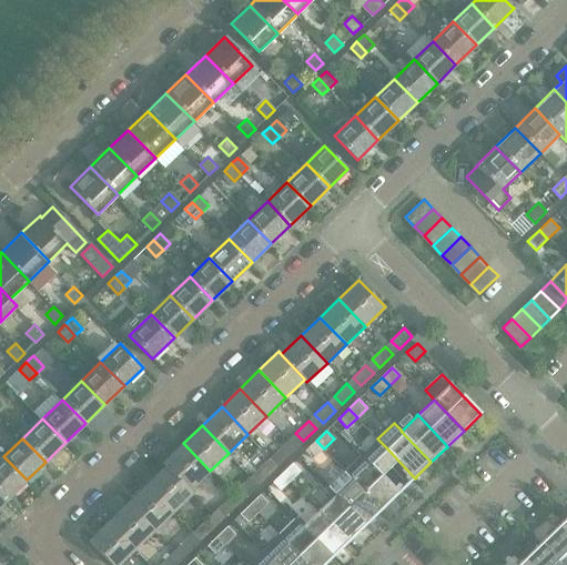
[(415,478),(385,446),(377,439),(361,454),(368,462),(398,493),(414,478),(415,478)]
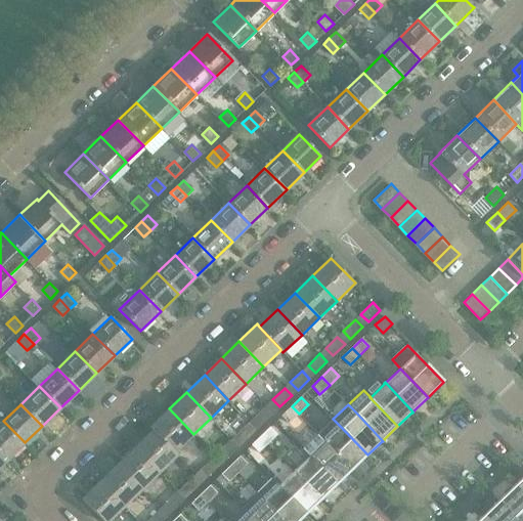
[(262,424),(274,413),(266,405),(255,417),(262,424)]
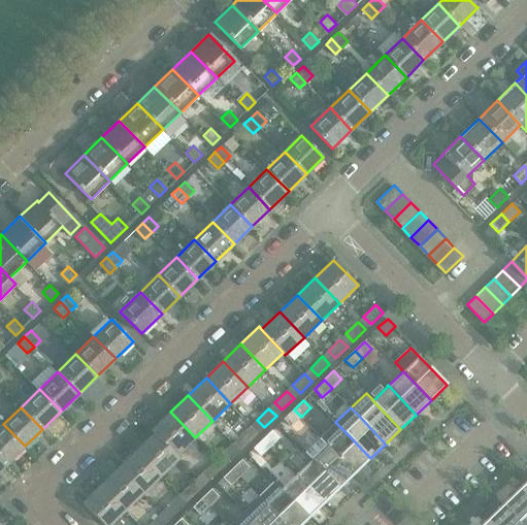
[(292,426),(301,417),(294,409),(285,418),(292,426)]
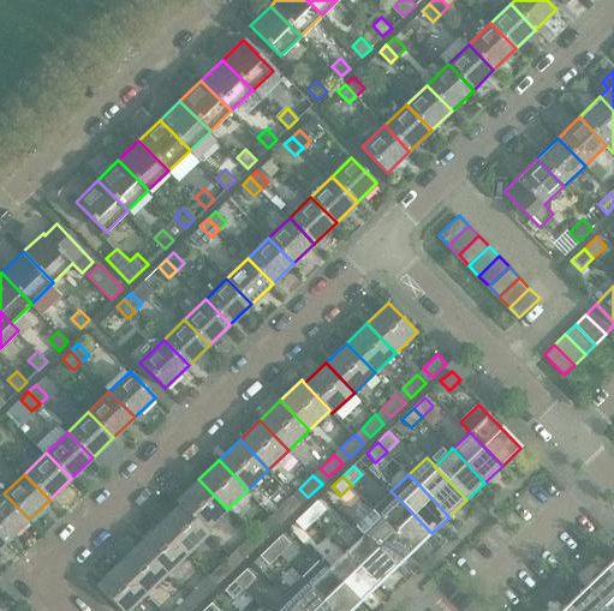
[(227,509),(198,479),(176,501),(179,504),(204,531),(206,529),(227,509)]
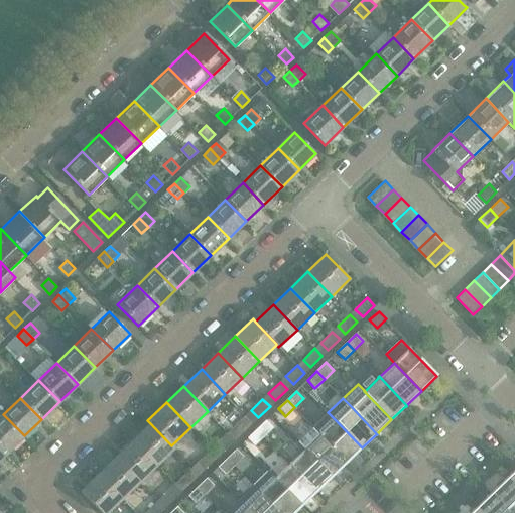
[(362,447),(335,419),(328,412),(313,426),(319,433),(348,463),(349,462),(348,462),(362,447)]
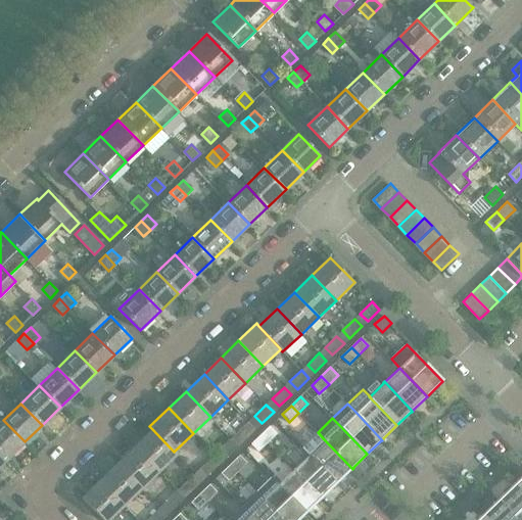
[(25,441),(3,420),(0,422),(0,453),(6,460),(25,441)]
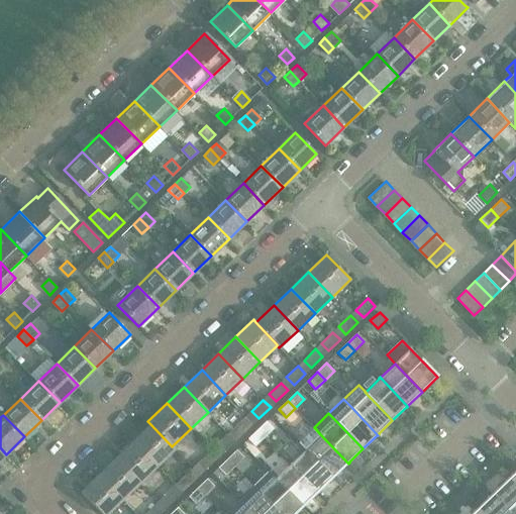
[(241,435),(252,424),(245,416),(234,427),(241,435)]
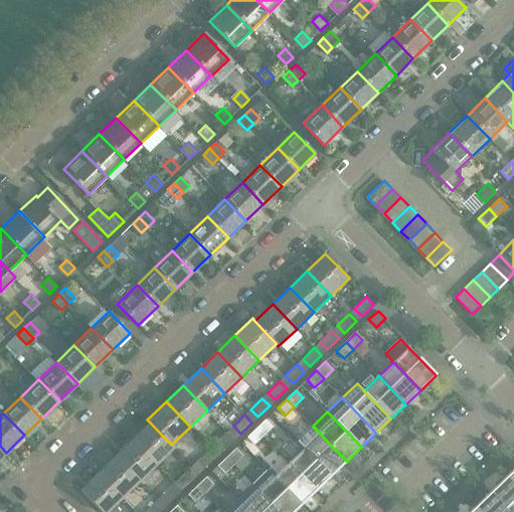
[(265,436),(274,427),(267,418),(257,428),(265,436)]
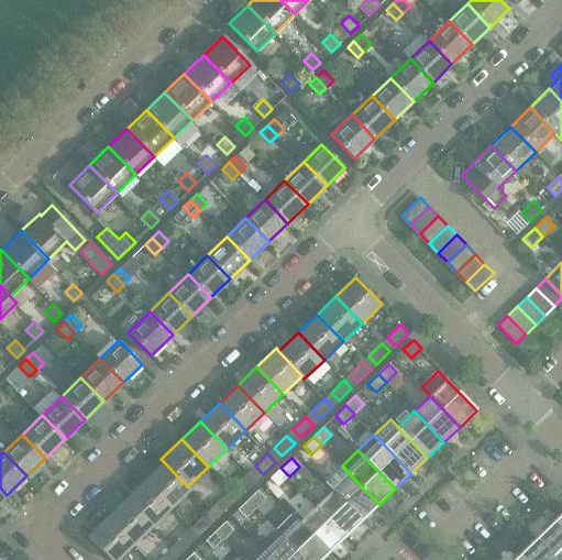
[(187,486),(164,462),(147,479),(173,506),(190,489),(188,485),(187,486)]
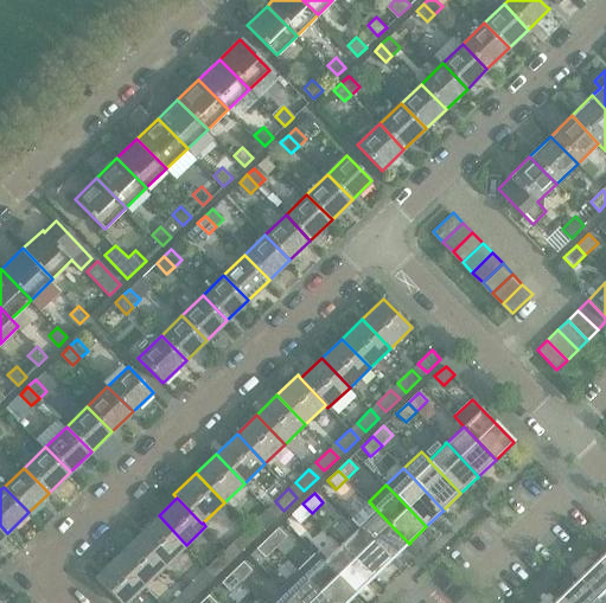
[(409,544),(376,510),(369,501),(351,518),(359,527),(391,560),(408,544),(408,545),(409,544)]
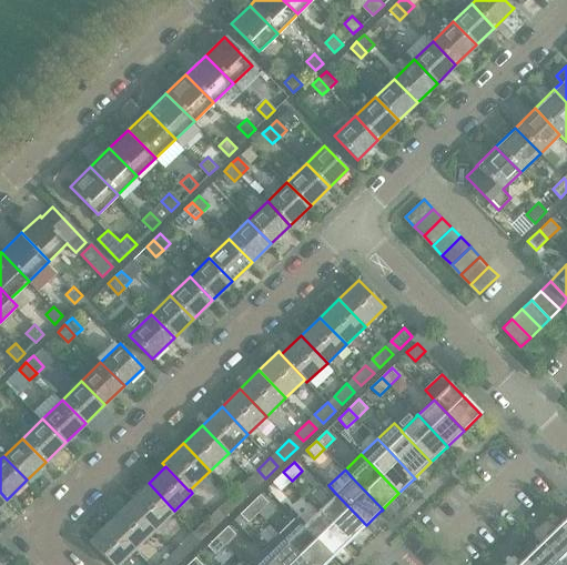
[(282,490),(292,481),(283,472),(273,482),(282,490)]
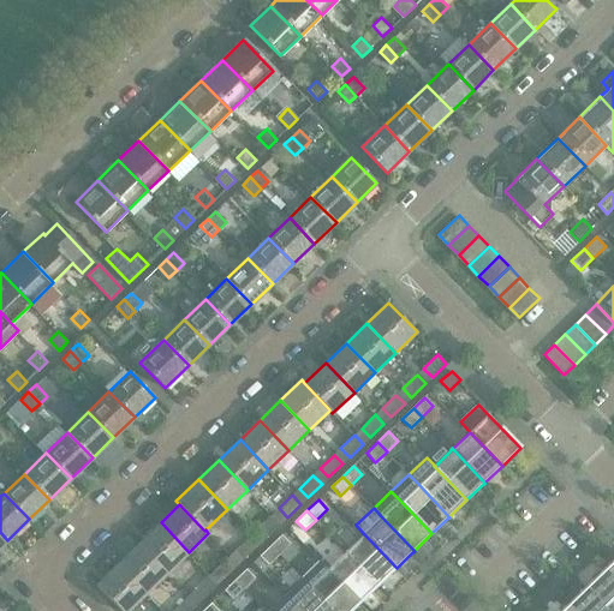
[(267,537),(280,523),(272,515),(258,528),(267,537)]
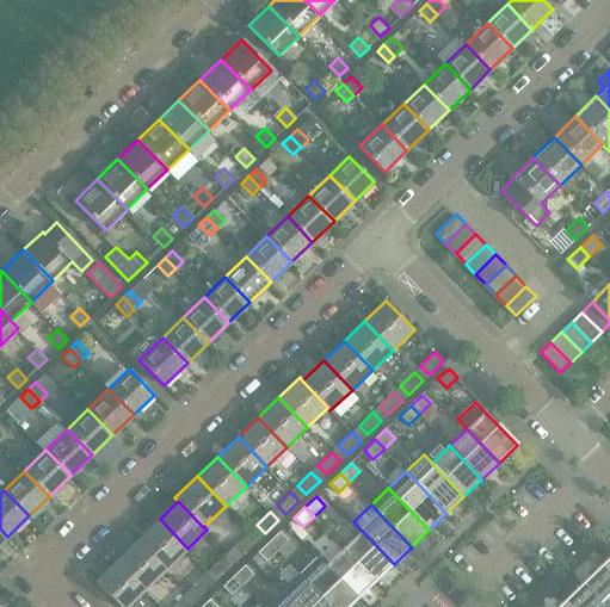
[(188,549),(160,519),(140,538),(167,569),(188,549)]
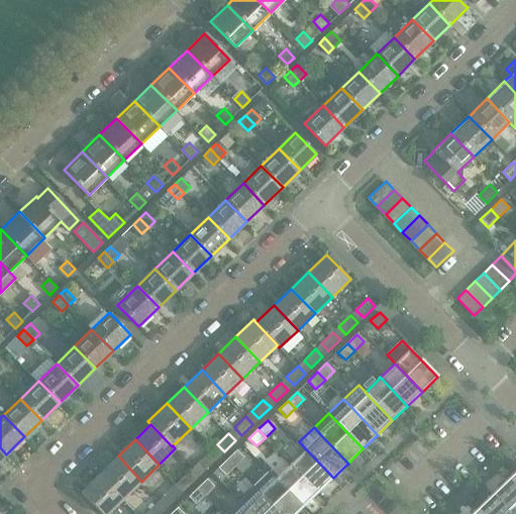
[(235,466),(245,456),(237,449),(228,458),(235,466)]
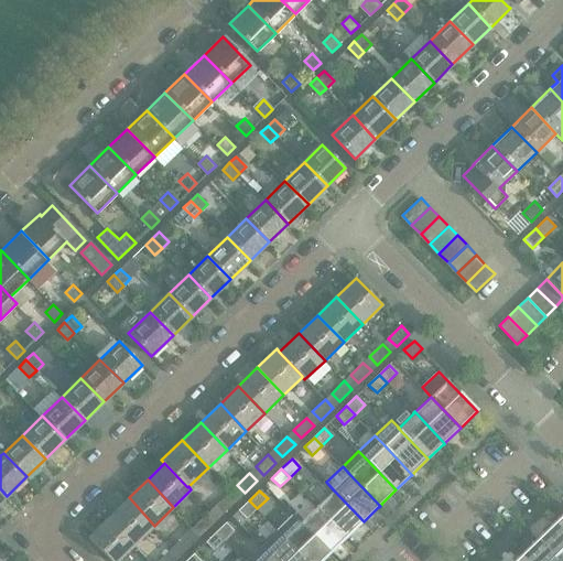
[(364,521),(334,491),(318,506),(318,505),(317,506),(348,538),(348,537),(364,521)]
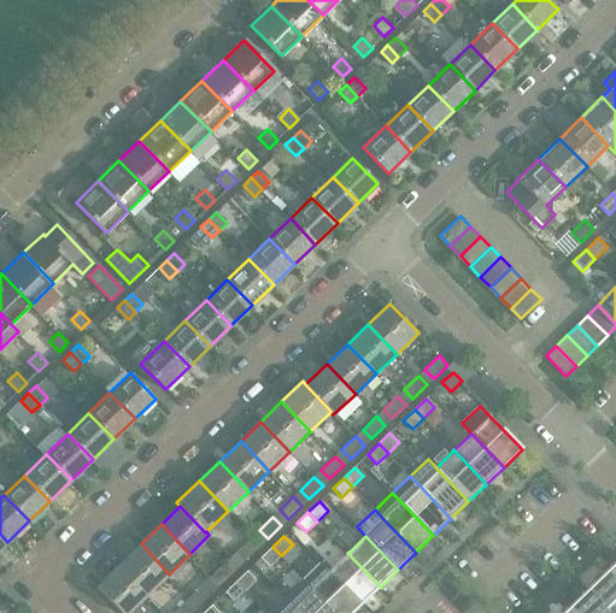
[(246,559),(260,546),(252,537),(238,550),(246,559)]
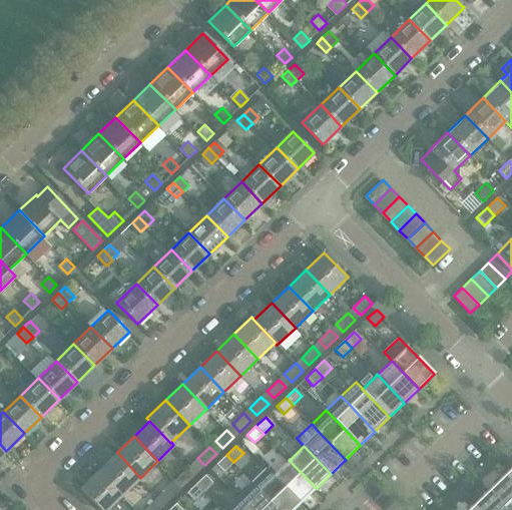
[(140,478),(117,452),(98,470),(122,495),(140,478)]
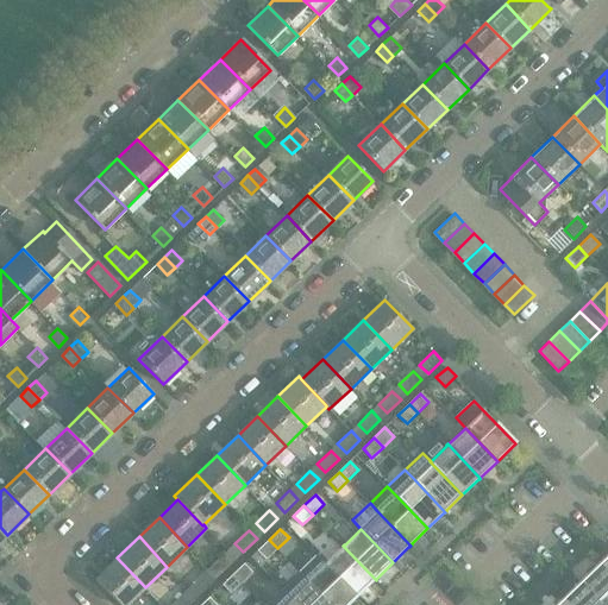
[(267,559),(277,548),(269,540),(258,549),(267,559)]
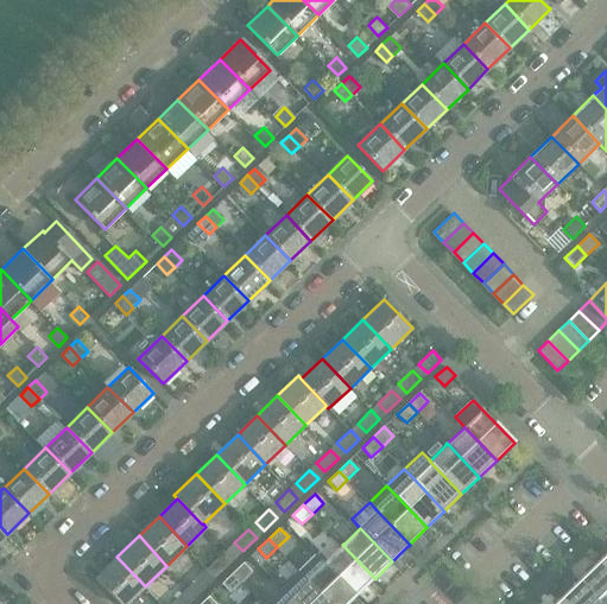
[(375,579),(342,545),(341,545),(342,546),(326,561),(356,595),(374,579),(375,579)]
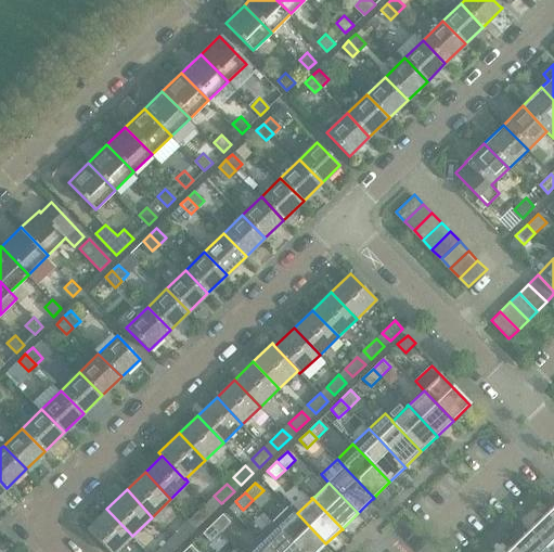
[(203,522),(216,510),(208,501),(195,514),(203,522)]
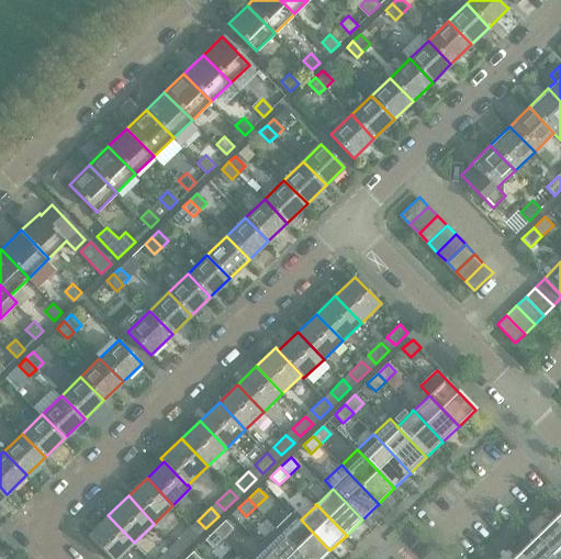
[(560,511),(551,521),(560,530),(560,511)]
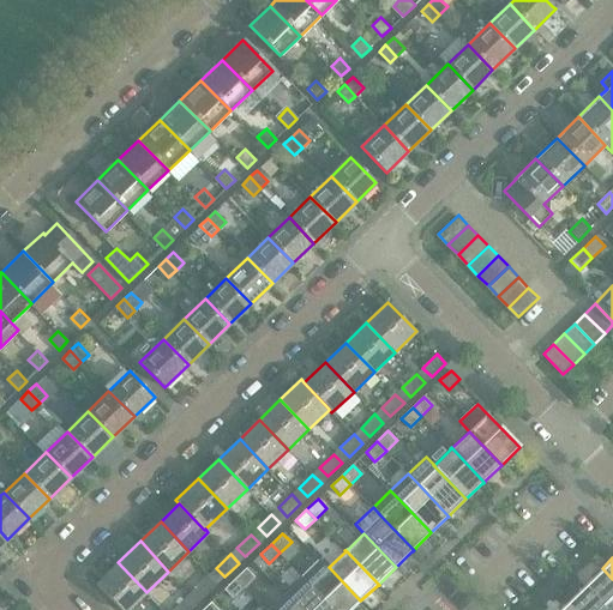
[(350,609),(360,601),(329,567),(320,560),(302,577),(311,584),(335,609),(350,609)]
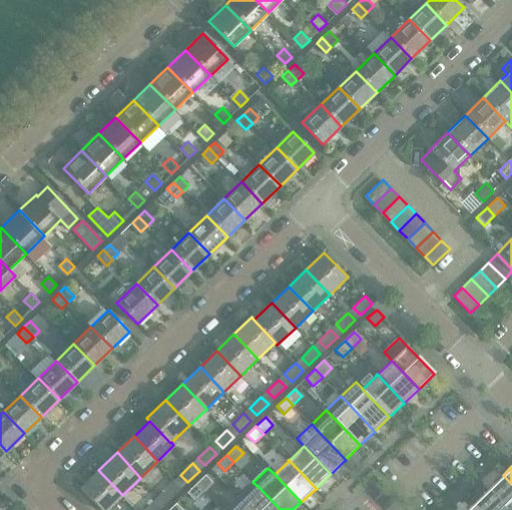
[(80,488),(101,509),(106,509),(122,495),(98,470),(80,488)]
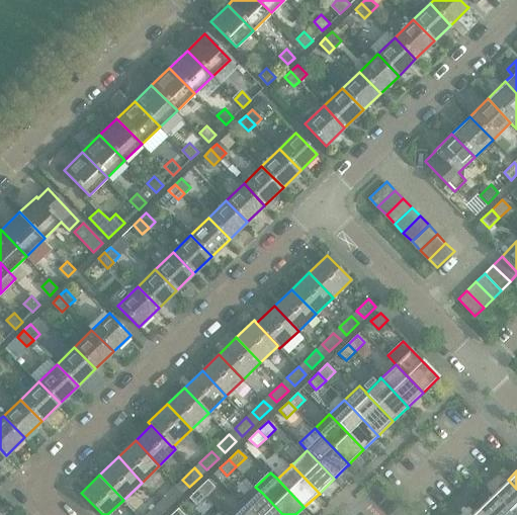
[(206,496),(216,487),(208,479),(199,488),(206,496)]
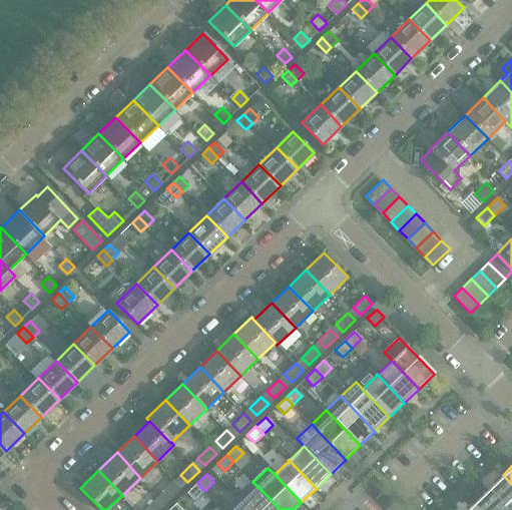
[(511,484),(503,475),(489,489),(488,488),(487,489),(508,509),(511,509),(511,484)]
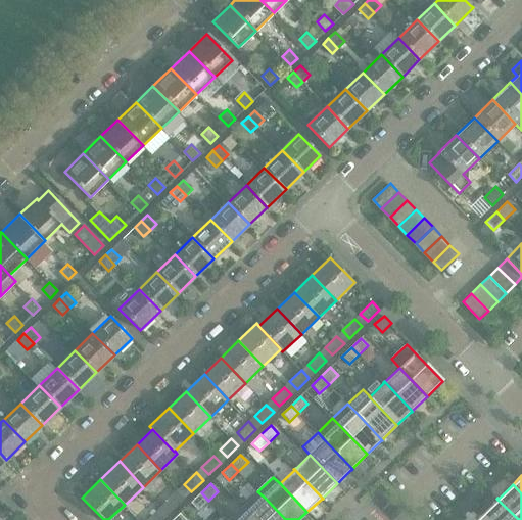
[(174,509),(185,497),(178,489),(167,501),(174,509)]
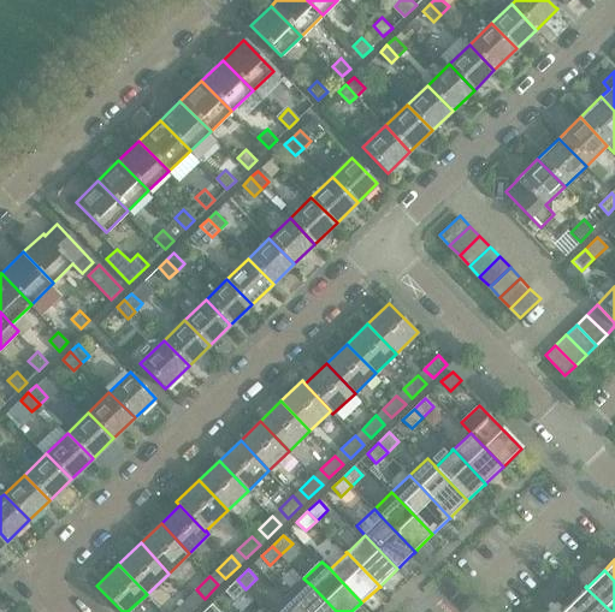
[(336,611),(312,586),(303,578),(287,595),(294,604),(301,611),(336,611)]
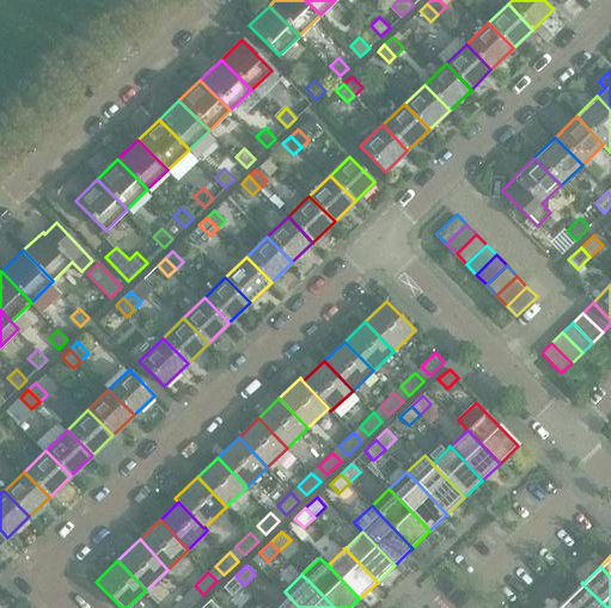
[(233,595),(244,585),(236,576),(225,587),(233,595)]
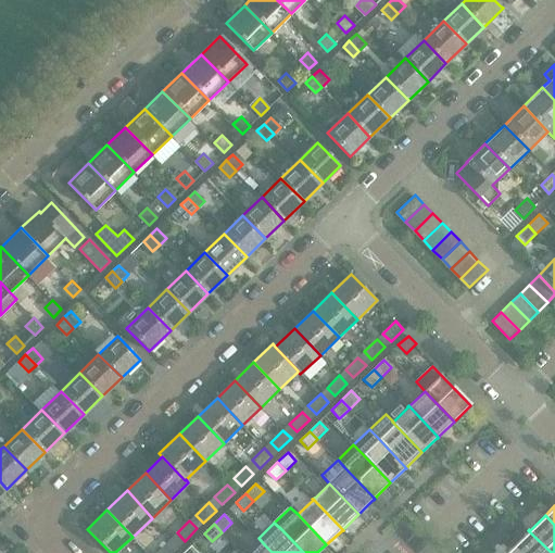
[(551,552),(528,530),(528,531),(513,547),(519,552),(551,552)]
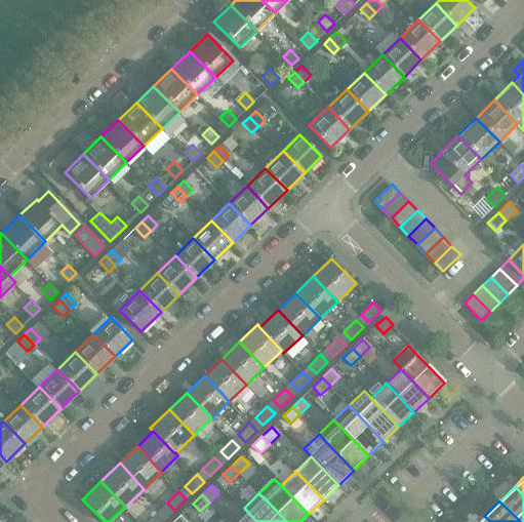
[(256,521),(250,515),(244,508),(229,521),(256,521)]
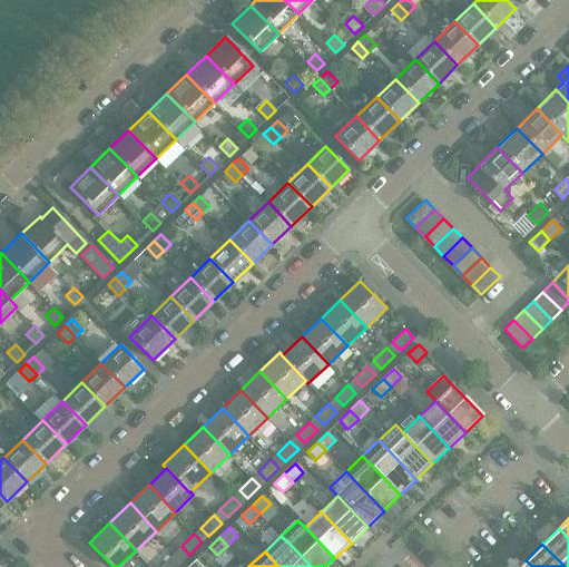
[(164,566),(176,566),(183,560),(175,553),(163,565),(164,566)]
